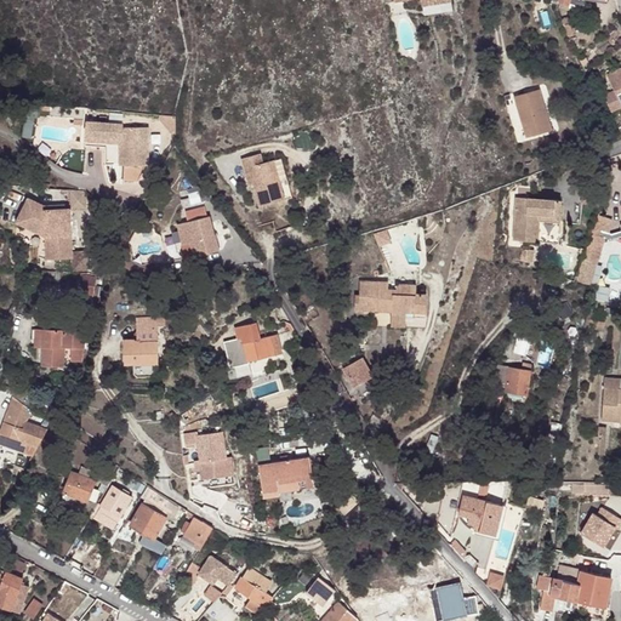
[(570,23),(563,26),(567,35),(574,33),(570,23)]
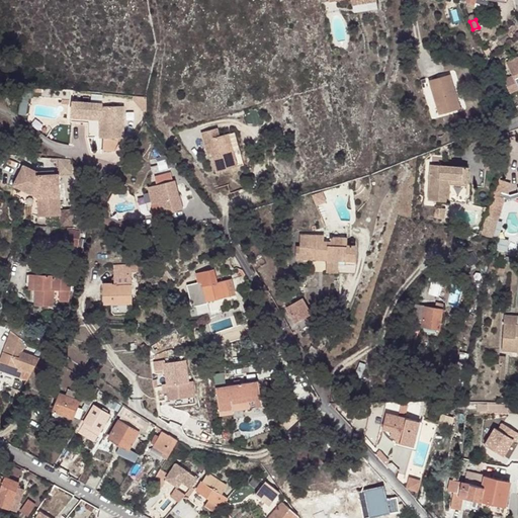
[(517,58),(506,65),(511,76),(503,80),(509,93),(517,88),(517,87),(517,86),(517,58)]
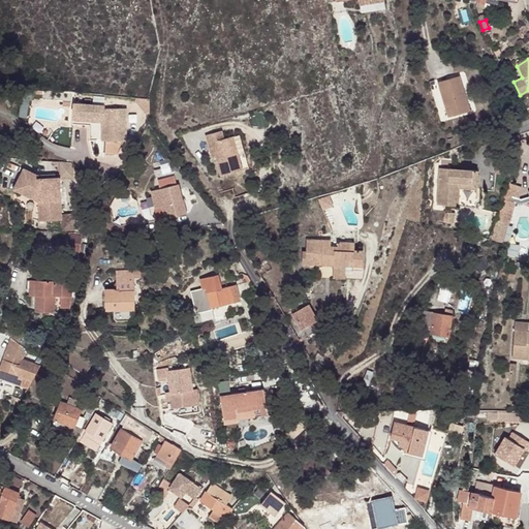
[(469,110),(462,86),(459,75),(437,82),(447,117),(469,110)]
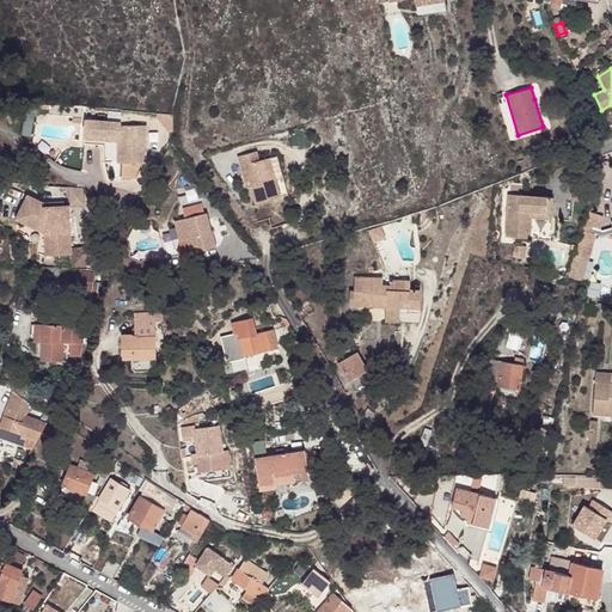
[(542,98),(534,99),(543,127),(549,124),(542,98)]
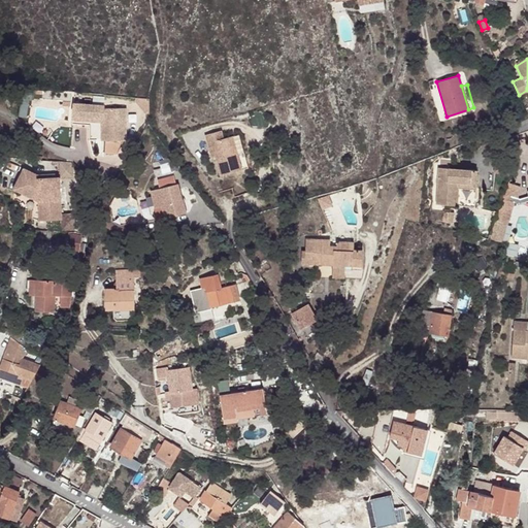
[(126,107),(105,107),(105,105),(73,105),(73,121),(103,121),(104,139),(105,139),(105,152),(119,152),(125,139),(127,139),(126,107)]
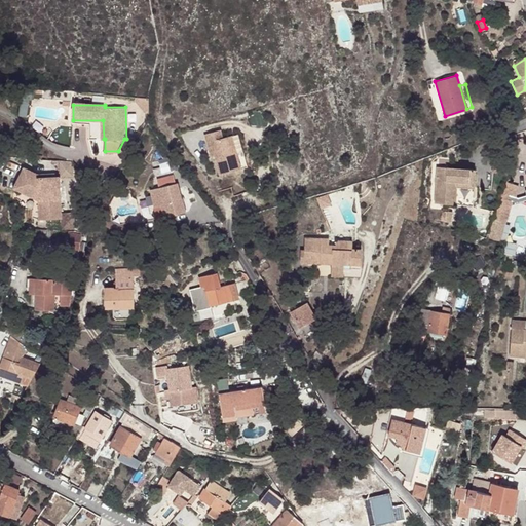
[(204,133),(207,141),(211,140),(214,154),(219,174),(240,167),(231,134),(222,137),(220,128),(204,133)]
